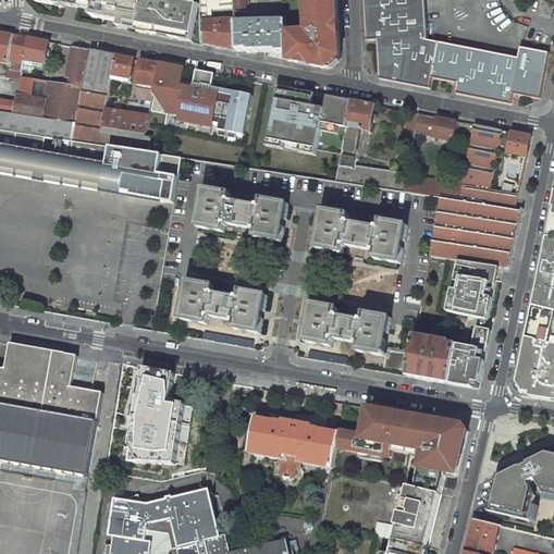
[(44,0),(54,2),(54,3),(61,4),(61,2),(75,5),(76,0),(90,2),(88,13),(149,25),(148,28),(170,32),(173,29),(180,32),(179,37),(191,40),(198,2),(188,0),(44,0)]
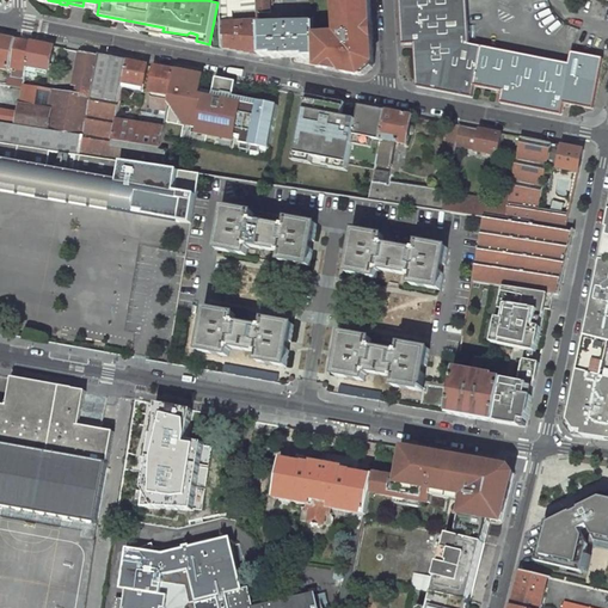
[(217,0),(217,2),(217,8),(219,20),(228,19),(228,7),(253,6),(252,0),(217,0)]
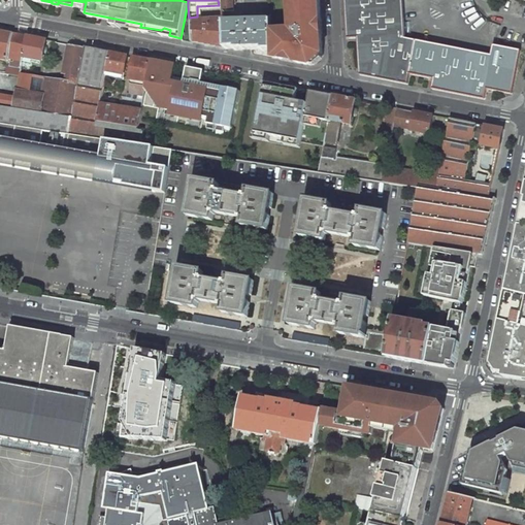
[(218,0),(219,5),(220,8),(231,8),(230,0),(218,0)]
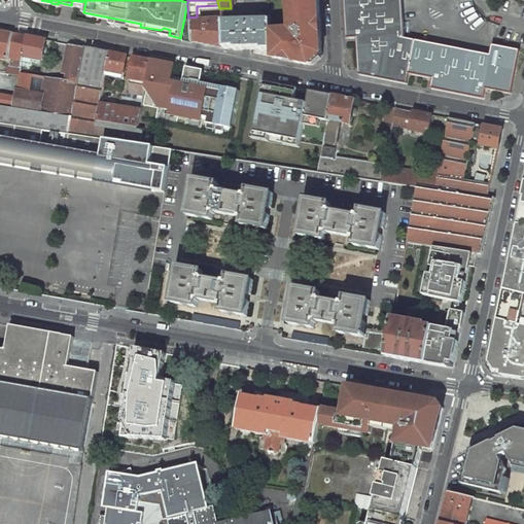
[(319,51),(316,0),(286,0),(288,28),(269,29),(270,47),(270,55),(290,55),(290,59),(307,62),(319,51)]
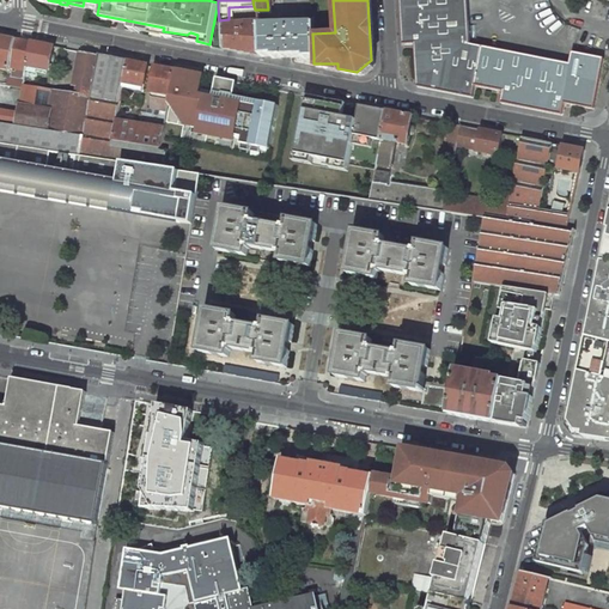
[(396,0),(400,41),(410,40),(414,84),(469,95),(472,83),(480,43),(467,41),(463,0),(396,0)]
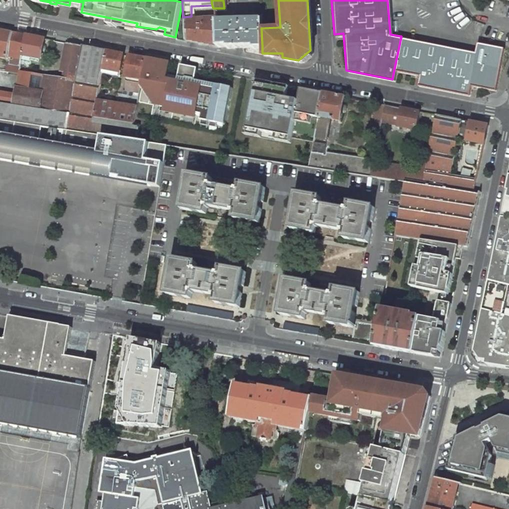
[(191,16),(183,17),(184,38),(214,44),(213,18),(213,15),(191,16)]
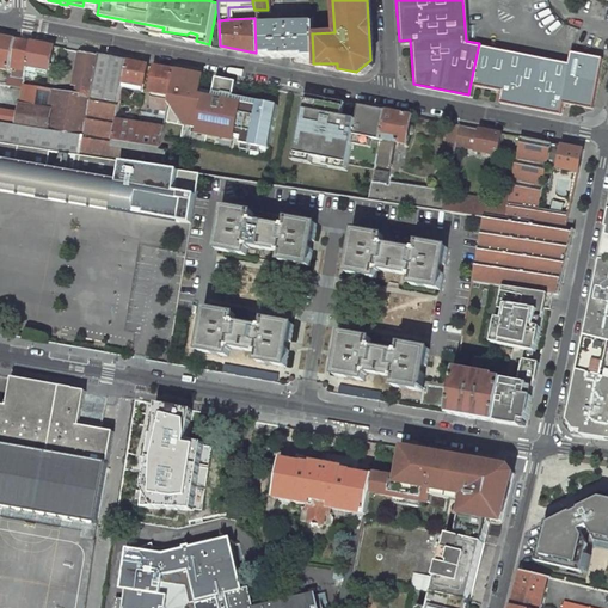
[(312,20),(255,22),(256,53),(269,53),(269,55),(300,54),(300,55),(313,55),(312,34),(312,20)]
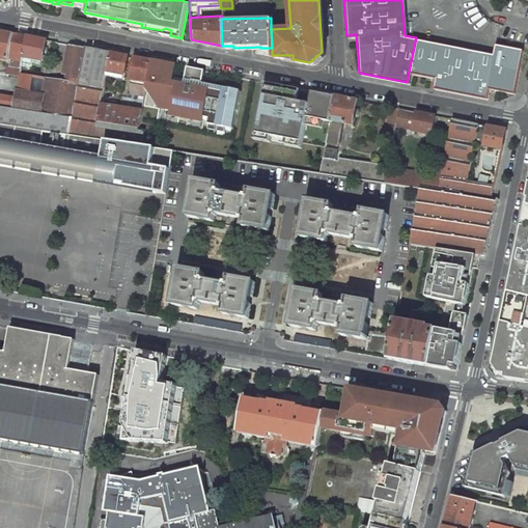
[(24,33),(0,29),(0,55),(20,58),(24,33)]
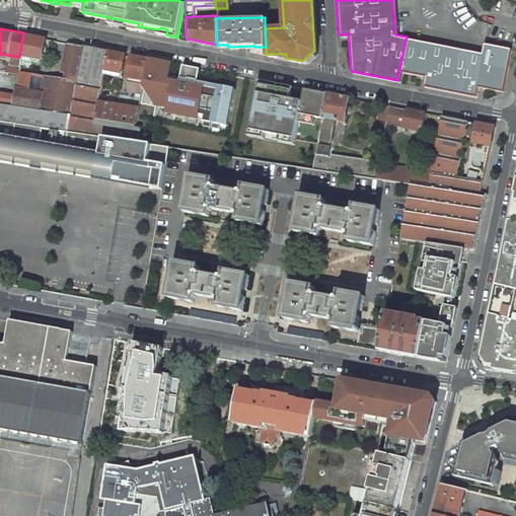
[(42,37),(23,32),(19,57),(19,60),(28,61),(29,55),(38,56),(42,37)]
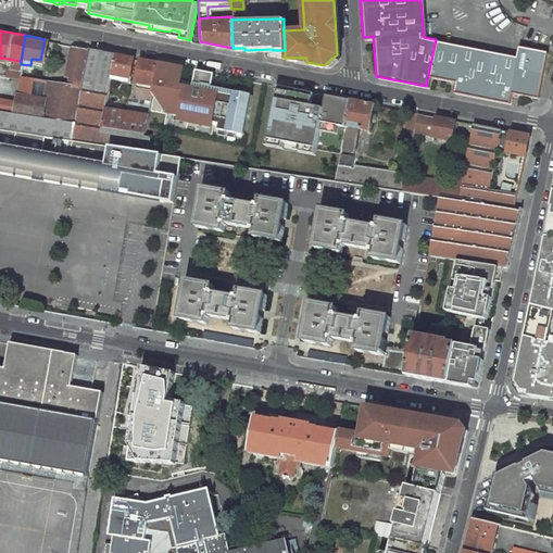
[(514,54),(436,39),(428,75),(453,79),(451,90),(452,90),(506,101),(508,90),(533,96),(535,95),(544,50),(516,45),(514,54)]
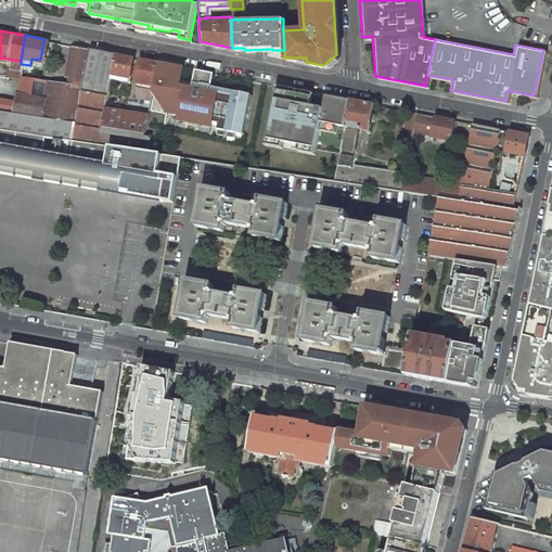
[(66,84),(17,76),(17,77),(17,78),(12,110),(24,112),(74,119),(87,48),(69,43),(64,74),(67,75),(66,84)]
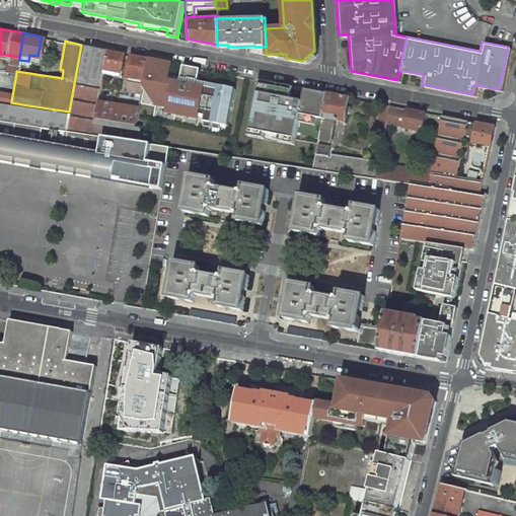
[(81,45),(69,112),(65,129),(137,140),(140,123),(134,122),(112,119),(93,116),(96,99),(101,72),(105,49),(81,45)]
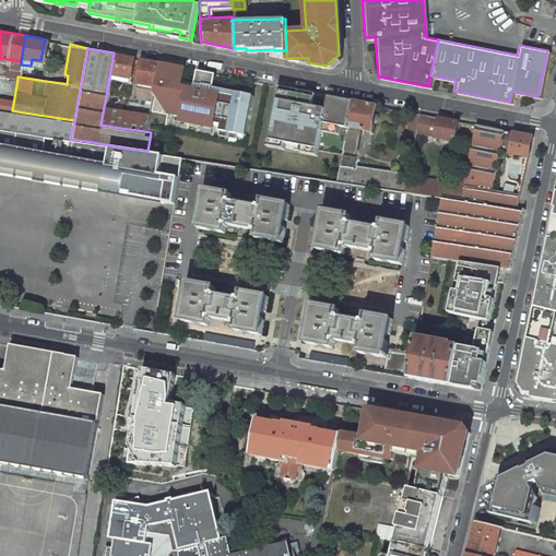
[(127,81),(132,56),(114,52),(109,78),(127,81)]
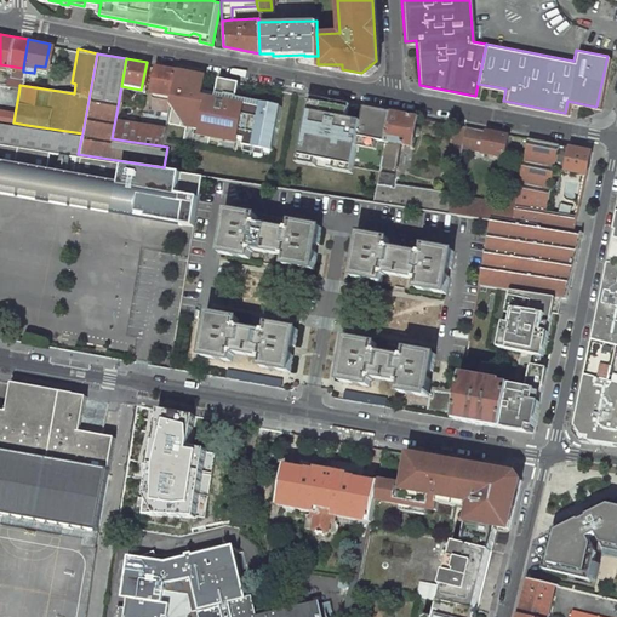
[(170,93),(175,68),(154,64),(149,90),(152,90),(170,93)]
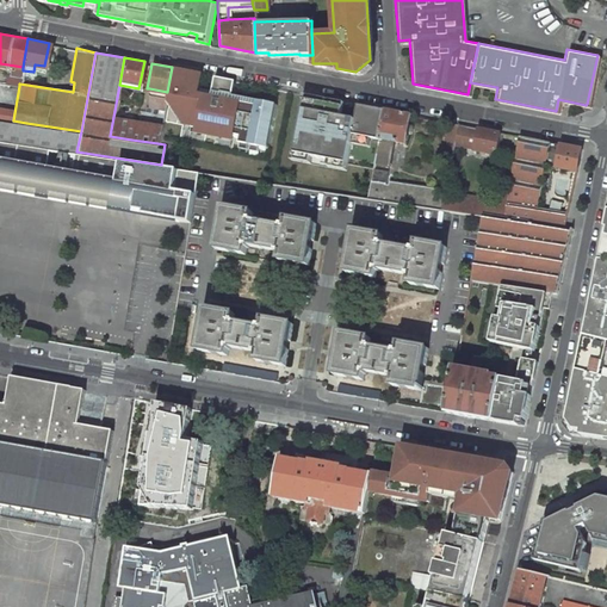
[(200,72),(172,67),(167,92),(166,97),(177,99),(174,109),(190,112),(187,123),(236,132),(235,140),(265,146),(273,101),(254,99),(254,103),(228,98),(228,100),(210,97),(211,94),(197,92),(198,87),(200,72)]
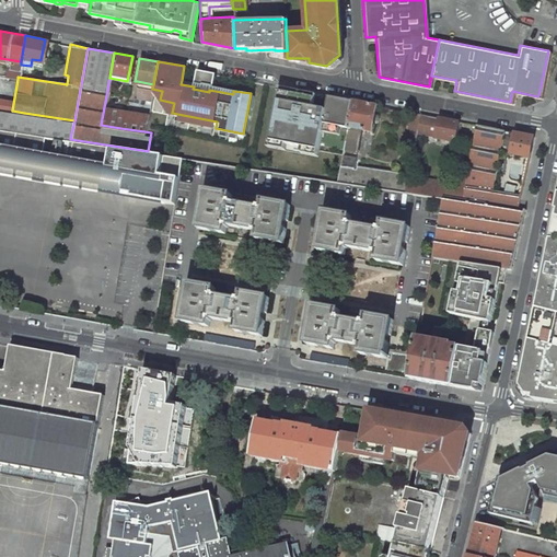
[(20,69),(6,67),(4,76),(18,78),(18,77),(20,69)]
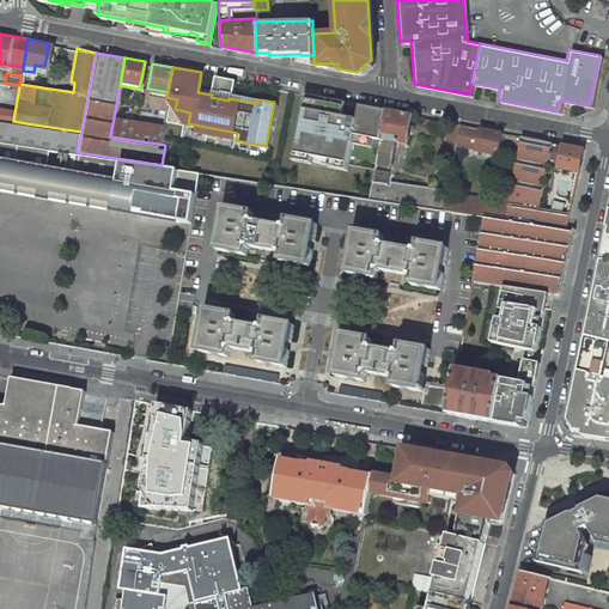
[(211,90),(199,87),(198,92),(212,95),(211,97),(229,101),(229,98),(255,103),(255,99),(231,93),(233,79),(214,75),(211,90)]
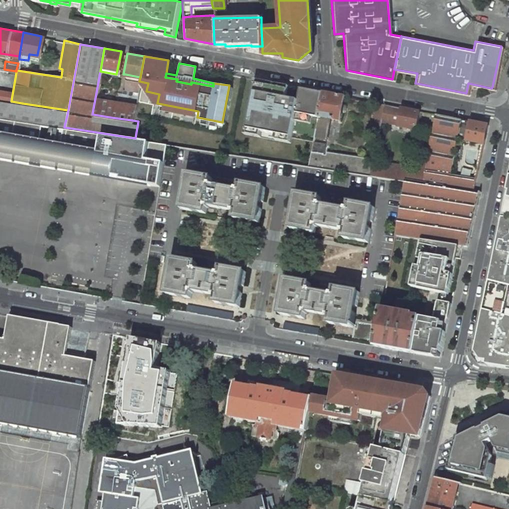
[(16,72),(0,69),(0,99),(11,101),(16,72)]
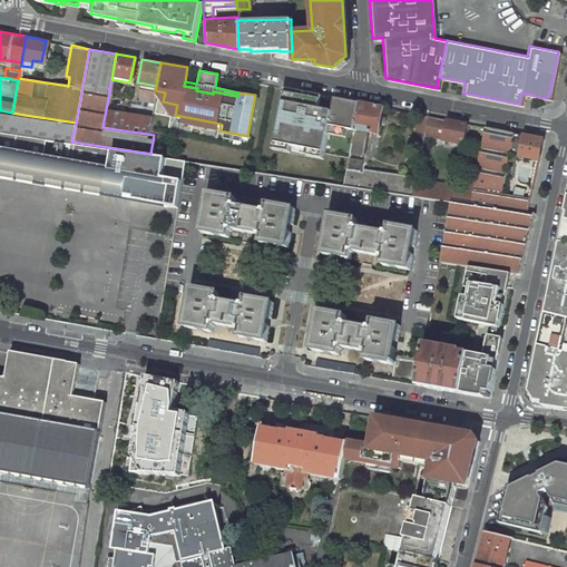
[(139,82),(137,98),(153,100),(155,90),(156,86),(139,82)]
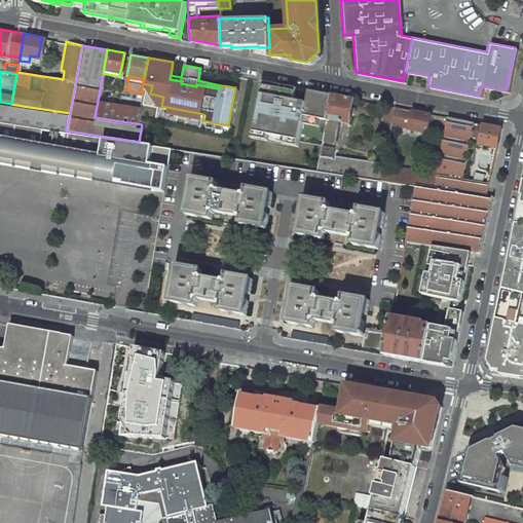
[(325,118),(330,92),(307,88),(304,103),(291,101),(292,86),(260,81),(251,126),(321,140),(325,118)]
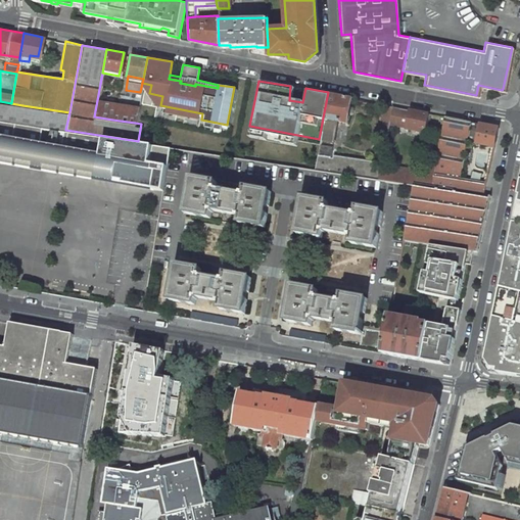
[(349,96),(328,92),(323,117),(319,139),(330,141),(334,120),(344,122),(349,96)]
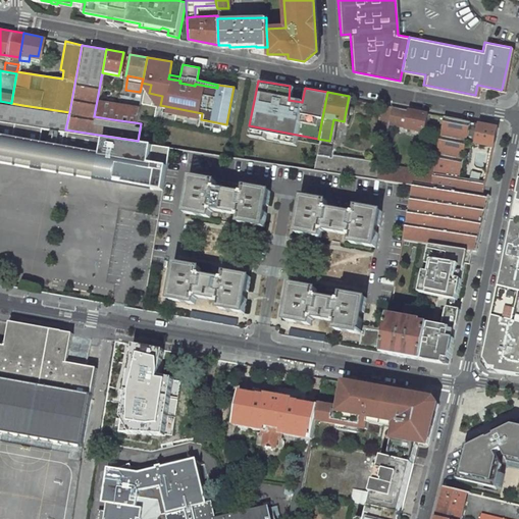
[(114,103),(97,100),(94,116),(112,119),(114,103)]
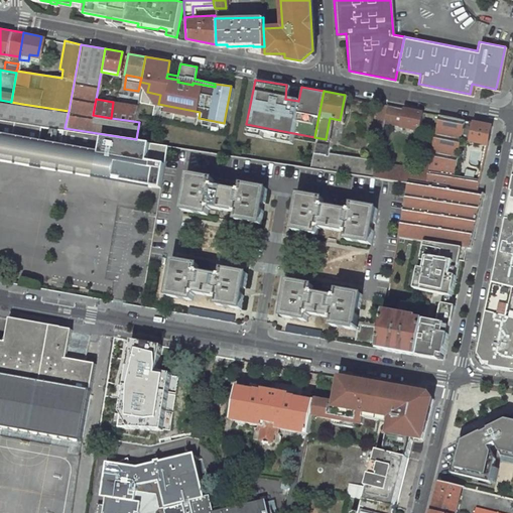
[(0,118),(19,121),(22,104),(11,102),(0,100),(0,118)]
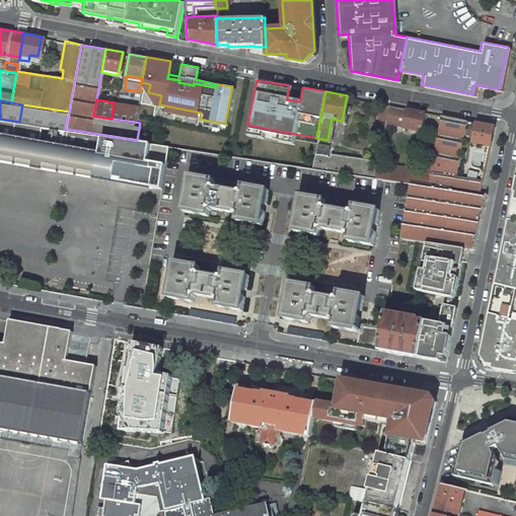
[(112,119),(134,122),(137,105),(114,102),(112,119)]
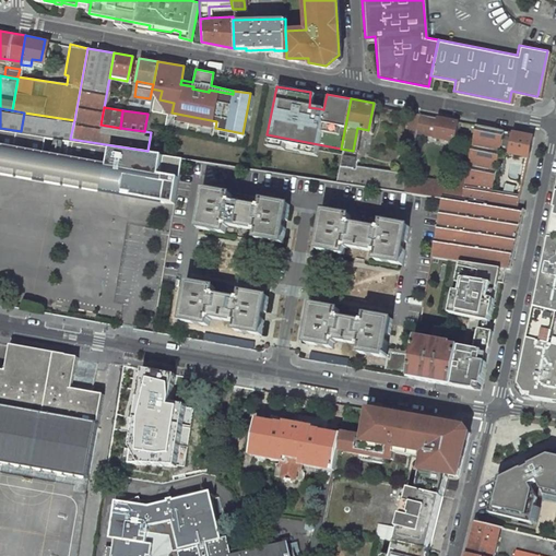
[(418,111),(409,110),(402,144),(411,146),(414,130),(418,111)]
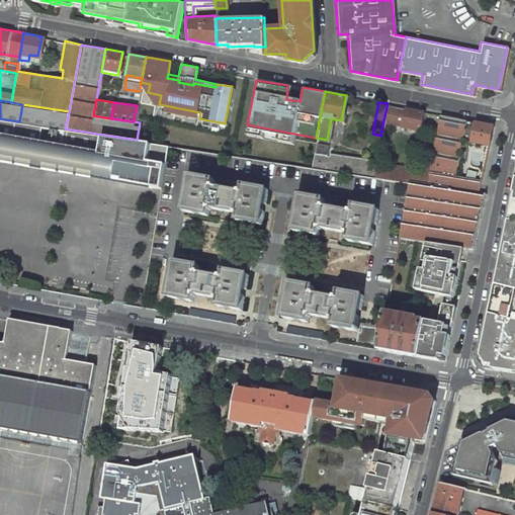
[(422,110),(388,103),(383,120),(401,123),(401,125),(419,130),(422,110)]
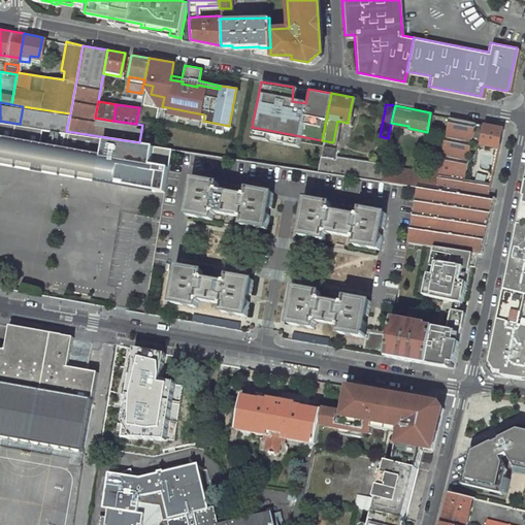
[(20,124),(66,131),(70,113),(23,106),(20,124)]
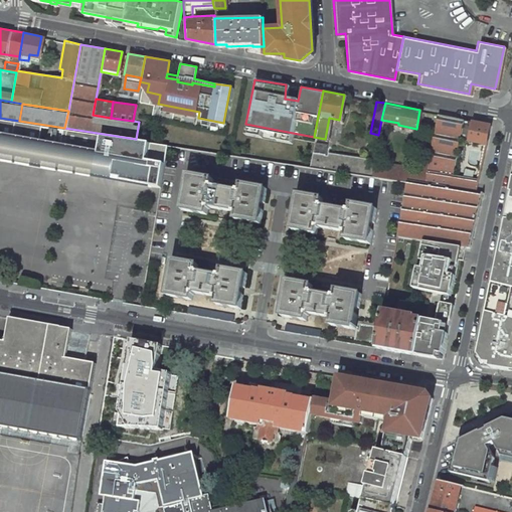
[(471,120),(437,113),(427,162),(422,181),(443,184),(443,185),(474,190),(479,166),(463,163),(467,139),(471,120)]
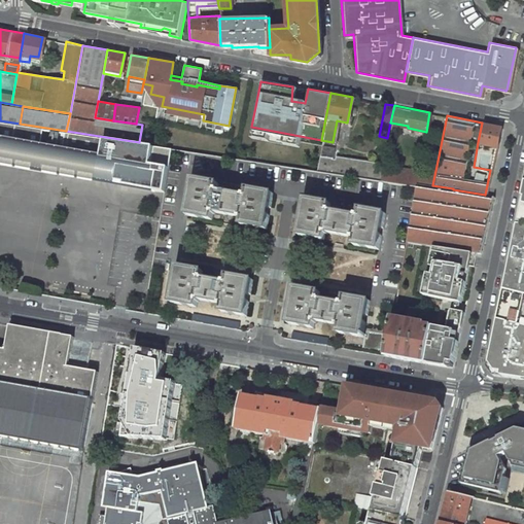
[(0,161),(162,189),(163,181),(168,150),(169,146),(139,142),(66,131),(20,124),(0,120),(0,161)]
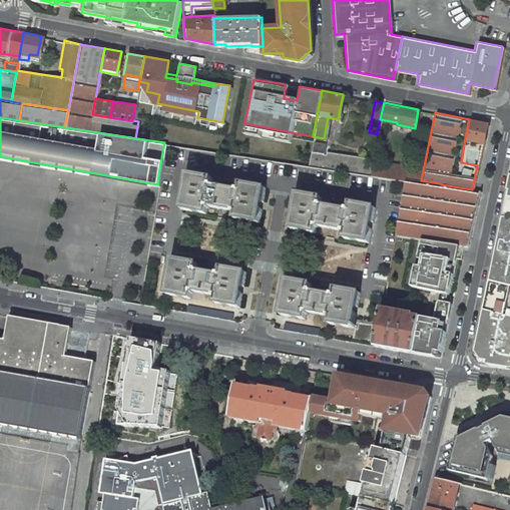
[(482,141),(486,122),(469,119),(465,138),(482,141)]
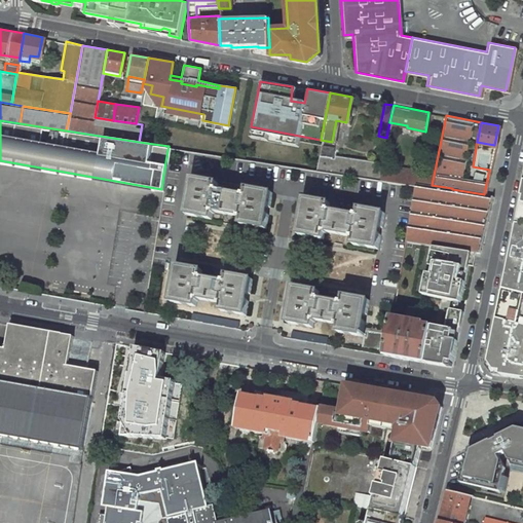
[(197,150),(169,146),(167,150),(413,188),(413,183),(378,178),(277,162),(233,156),(197,150)]
